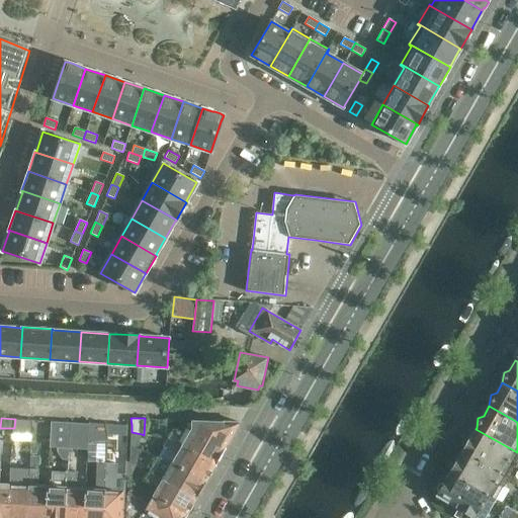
[(14,428),(14,433),(31,434),(32,421),(31,420),(15,419),(14,428)]
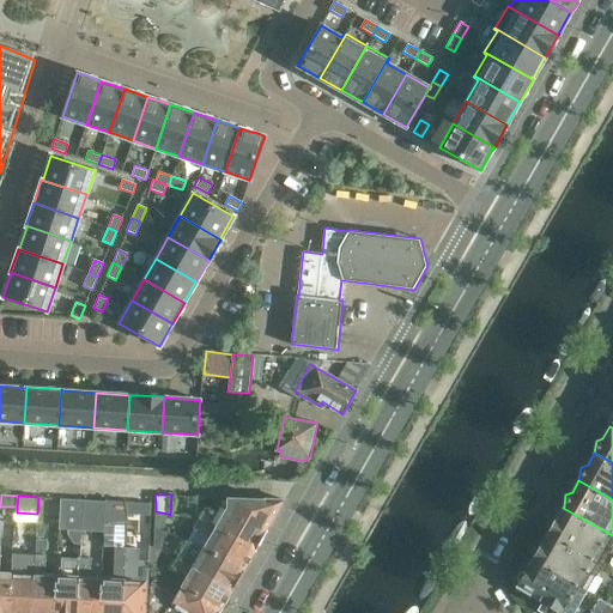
[(206,508),(199,519),(256,551),(268,530),(267,530),(283,507),(269,498),(228,497),(228,507),(222,516),(206,508)]
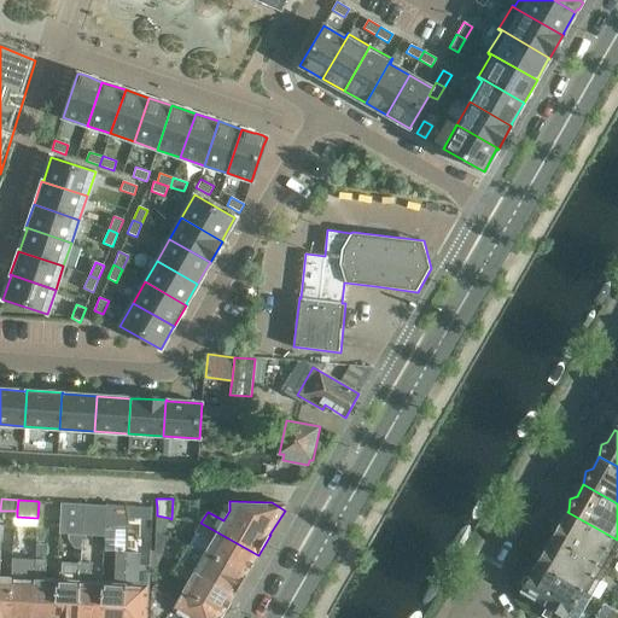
[(62,503),(59,532),(83,534),(85,505),(62,503)]
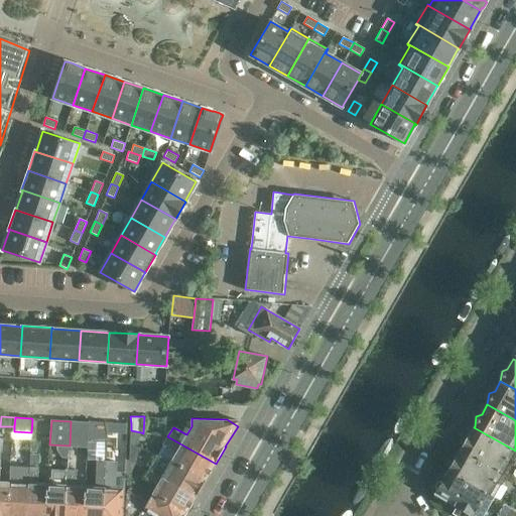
[(86,445),(87,421),(71,421),(70,445),(86,445)]
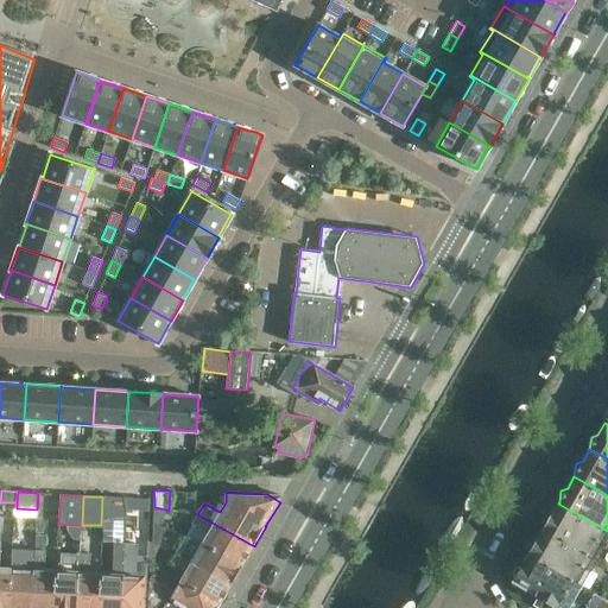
[(122,607),(126,527),(127,498),(114,498),(106,496),(105,521),(113,523),(112,531),(115,531),(115,542),(114,542),(114,555),(113,572),(102,572),(99,607),(122,607)]
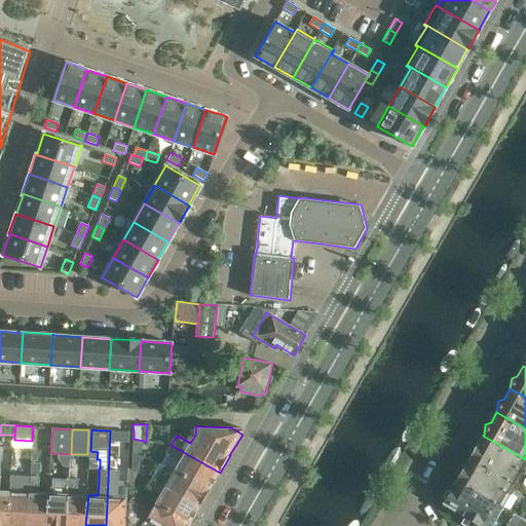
[(472,456),(471,457),(517,484),(525,467),(525,459),(483,436),(478,446),(473,446),(470,452),(472,456)]
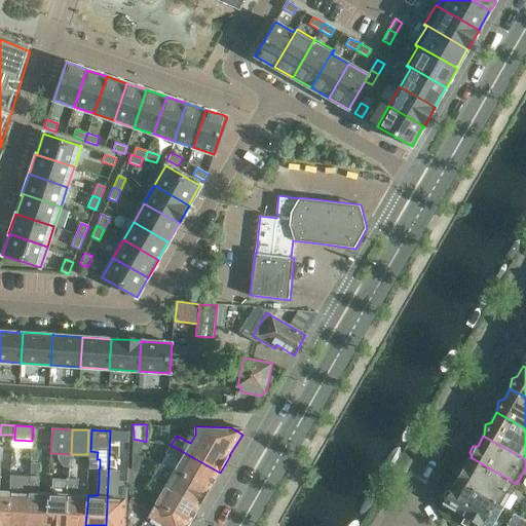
[(139,454),(144,441),(134,439),(133,452),(139,454)]
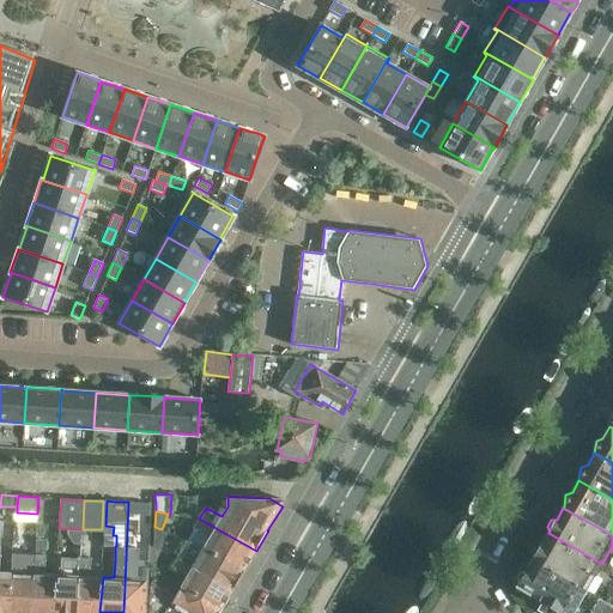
[(256,551),(199,519),(194,528),(187,540),(204,547),(202,548),(244,572),(246,570),(244,570),(256,551)]
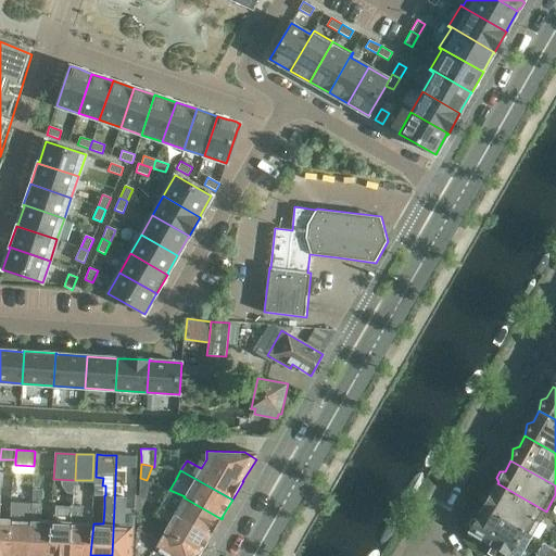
[(140,478),(139,496),(146,498),(152,482),(140,478)]
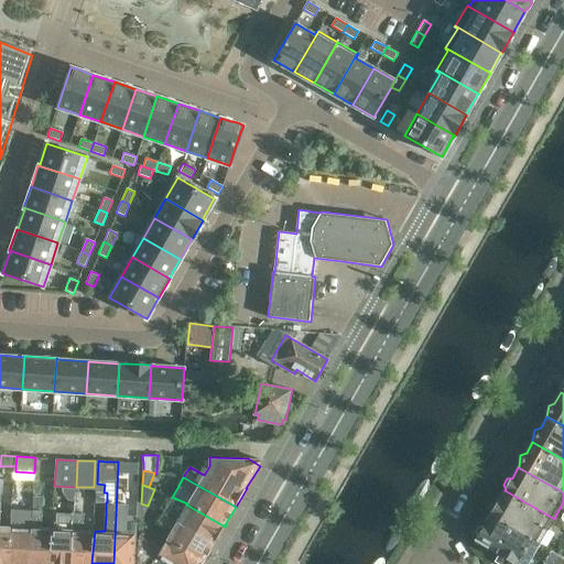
[(34,489),(23,488),(22,510),(18,509),(17,527),(12,527),(9,563),(30,563),(34,497),(34,489)]
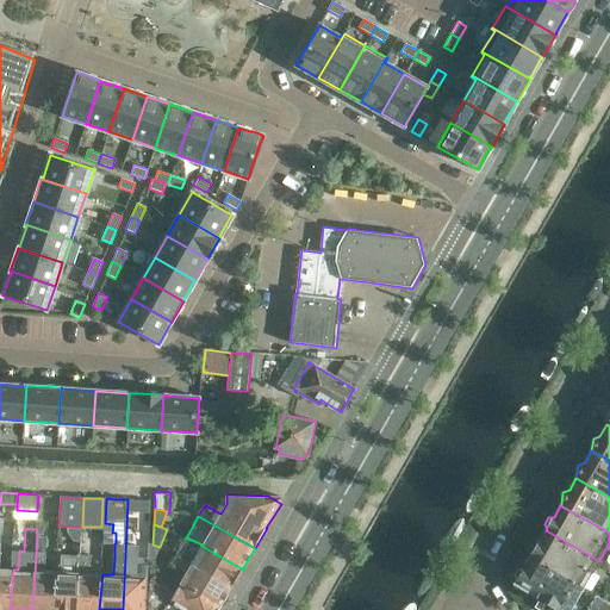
[(125,576),(123,609),(145,609),(147,577),(135,576),(136,546),(135,546),(136,529),(128,529),(126,545),(125,576)]
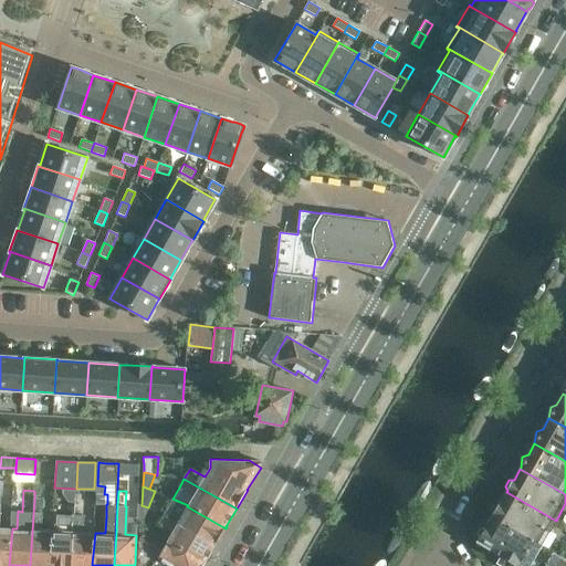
[(494,514),(494,515),(544,543),(556,521),(506,492),(501,503),(495,504),(492,510),(494,514)]
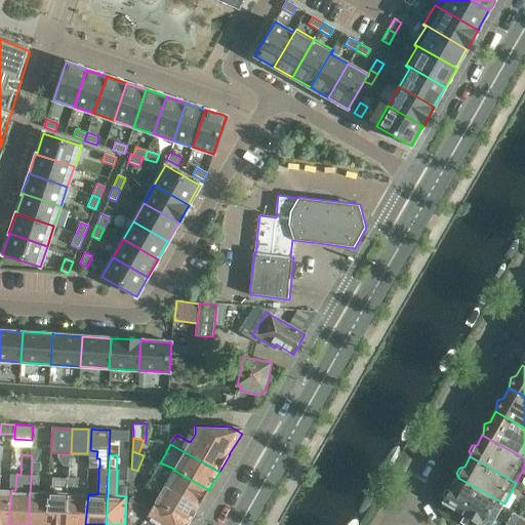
[(40,462),(32,462),(28,524),(47,524),(49,492),(39,491),(40,462)]
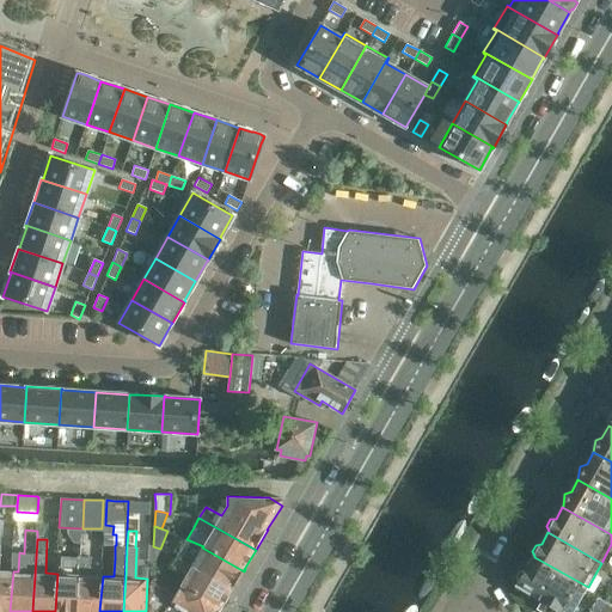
[(187,539),(176,557),(233,589),(244,571),(202,548),(203,546),(187,539)]
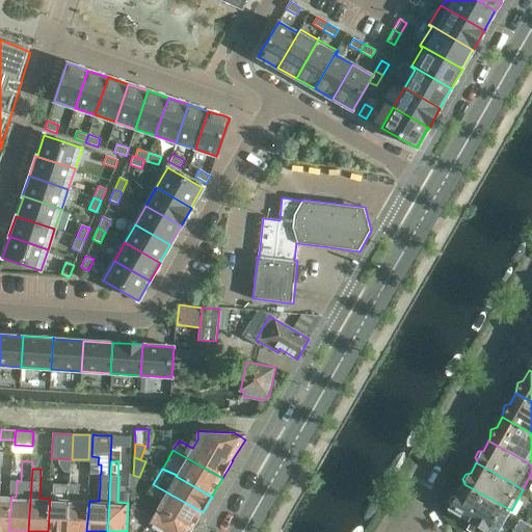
[(71,483),(68,531),(86,531),(89,501),(78,500),(79,489),(79,472),(72,471),(71,483)]
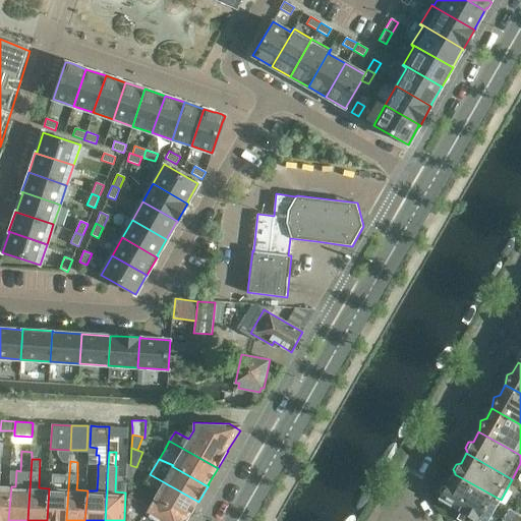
[(127,463),(126,484),(129,485),(136,467),(127,463)]
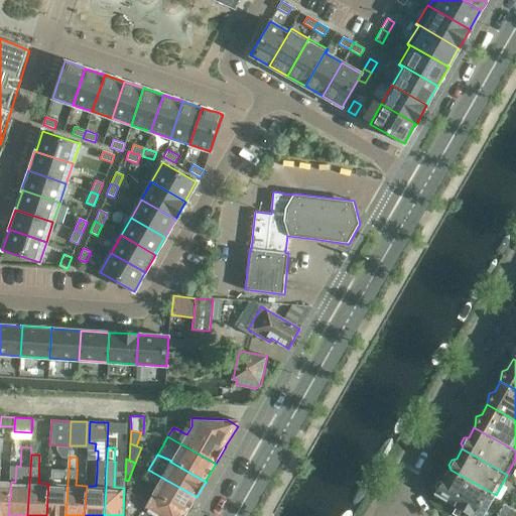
[(0,460),(0,515),(8,515),(11,482),(0,481),(1,460),(0,460)]
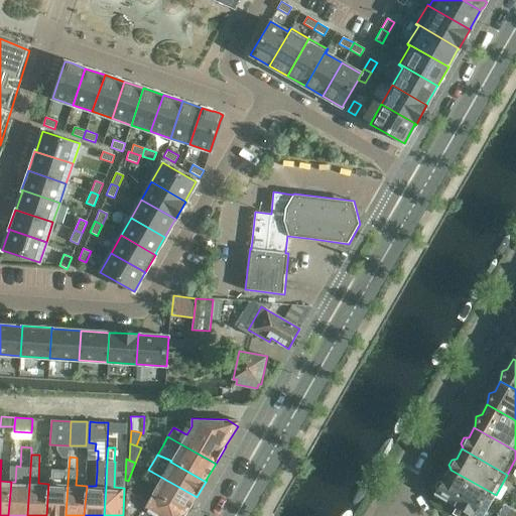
[(48,484),(46,515),(66,515),(69,469),(67,469),(67,470),(48,469),(48,484)]
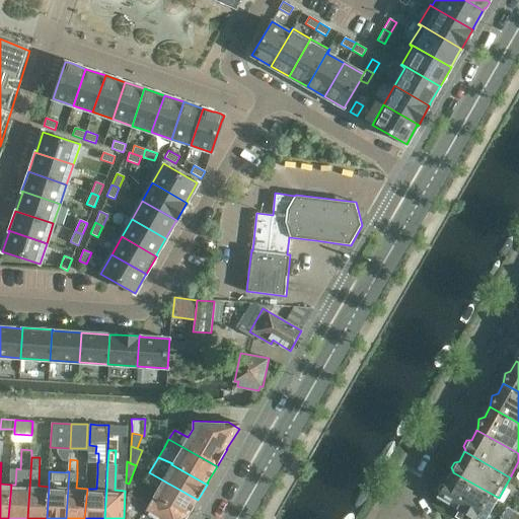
[(198,500),(149,472),(145,480),(158,488),(152,498),(188,518),(198,500)]
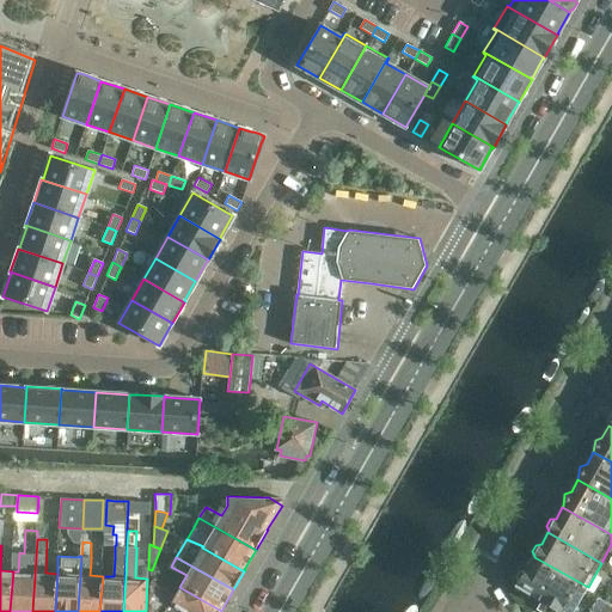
[(577,582),(534,557),(526,570),(521,571),(518,576),(520,582),(519,585),(543,599),(537,609),(544,611),(556,611),(558,609),(561,610),(569,597),(579,603),(587,587),(577,582)]
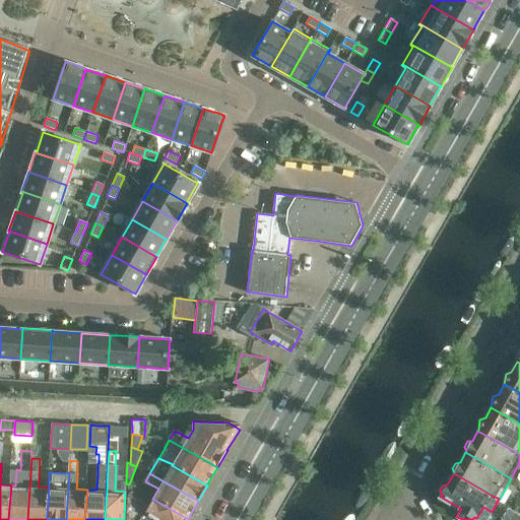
[(124,519),(187,519),(188,519),(152,499),(148,506),(125,492),(124,519)]
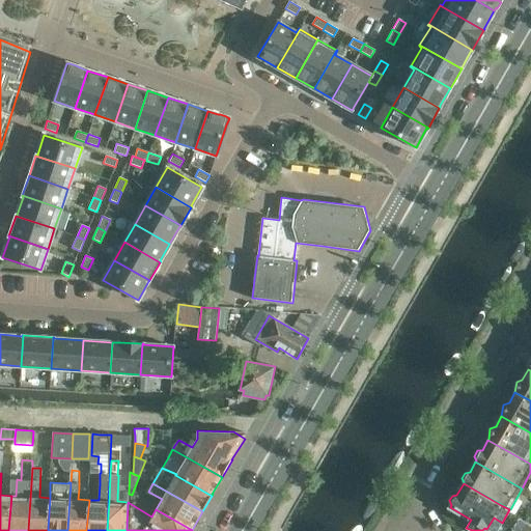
[(530,530),(530,522),(521,516),(513,529),(516,530),(530,530)]
